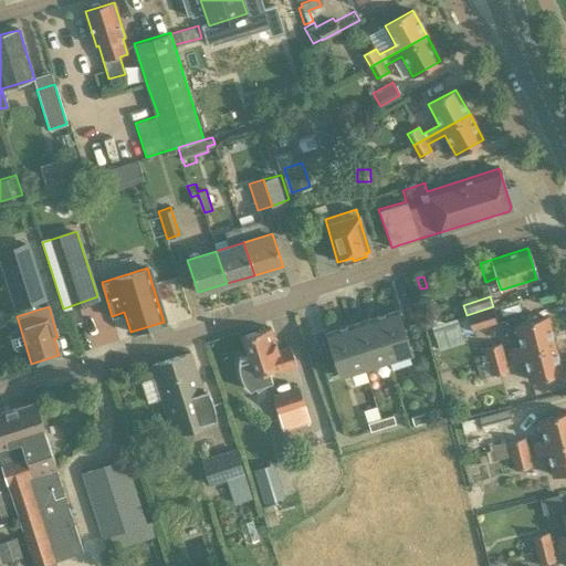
[(490,307),(467,315),(430,327),(432,336),(469,324),(471,331),(494,323),(490,307)]
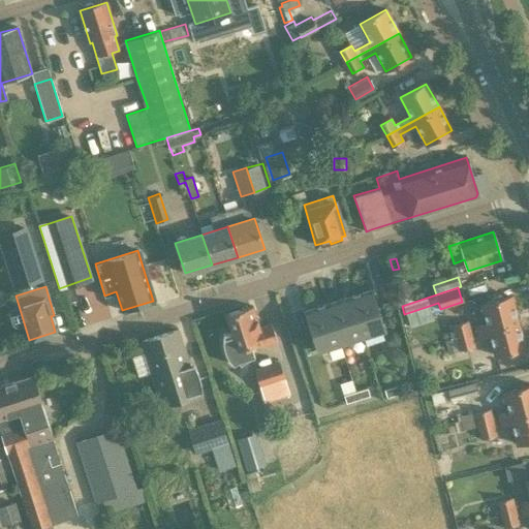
[(371,289),(349,297),(362,337),(383,331),(371,289)]
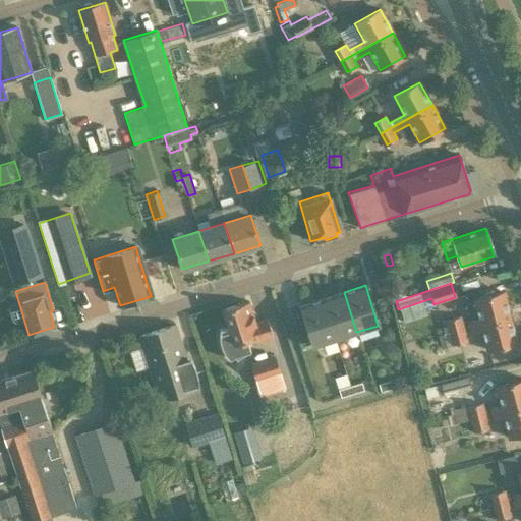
[(344,292),(322,299),(334,339),(356,332),(344,292)]
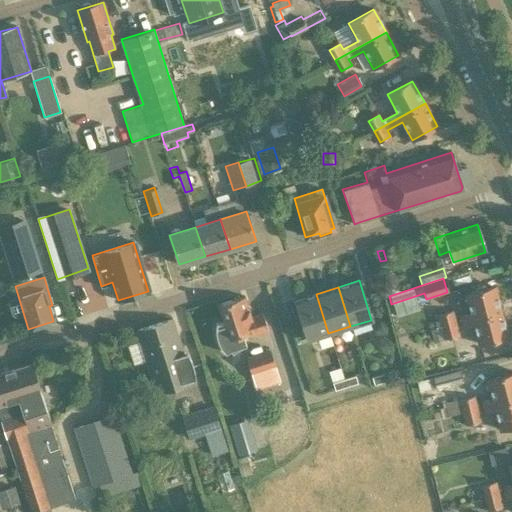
[(462,322),(500,312),(493,287),(466,294),(471,314),(461,317),(462,322)]
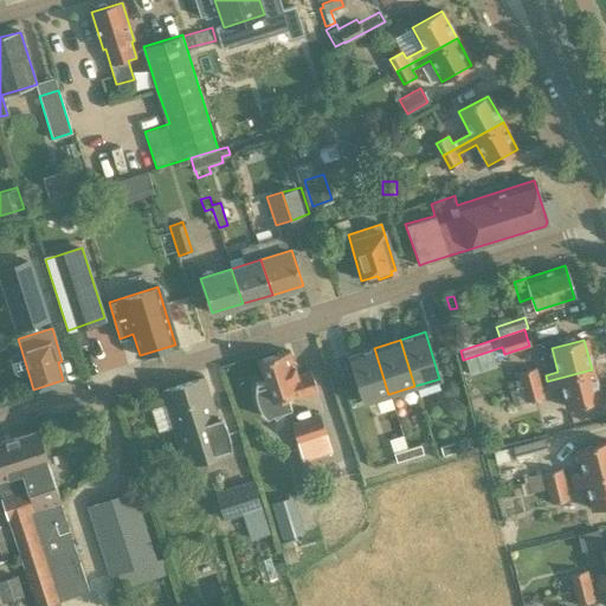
[(440,347),(443,356),(452,354),(450,345),(440,347)]
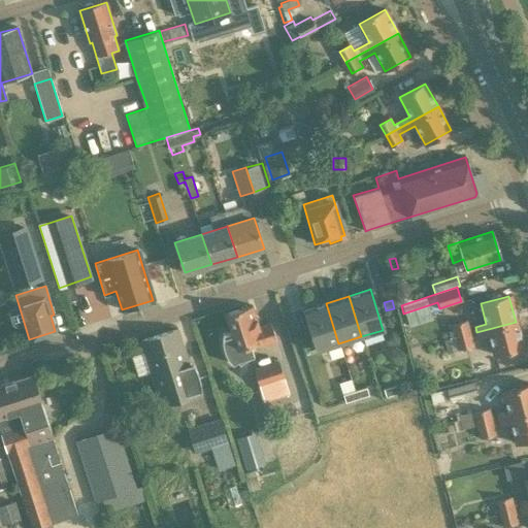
[(326,303),(304,309),(318,351),(338,343),(326,303)]
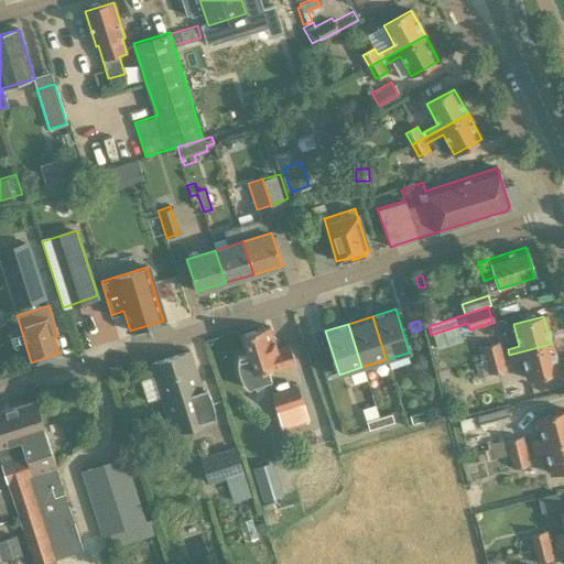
[(271,378),(268,369),(294,361),(290,347),(277,350),(269,327),(241,336),(247,354),(237,357),(237,361),(237,366),(238,370),(240,375),(241,379),(245,383),(247,387),(248,388),(252,384),(257,391),(267,384),(266,380),(271,378)]
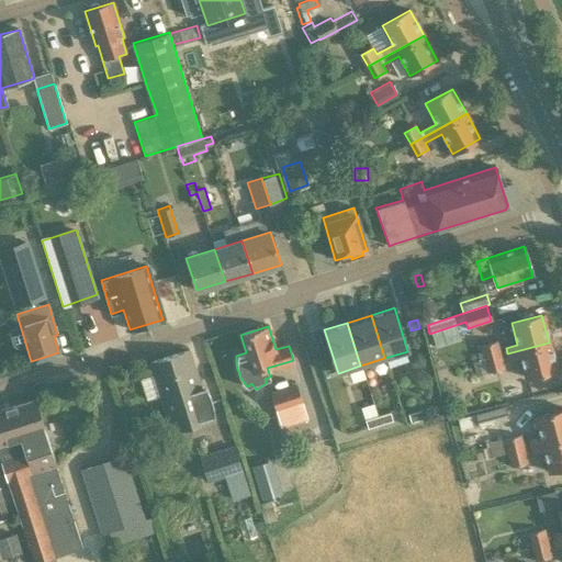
[(480,360),(501,356),(497,343),(476,348),(480,360)]
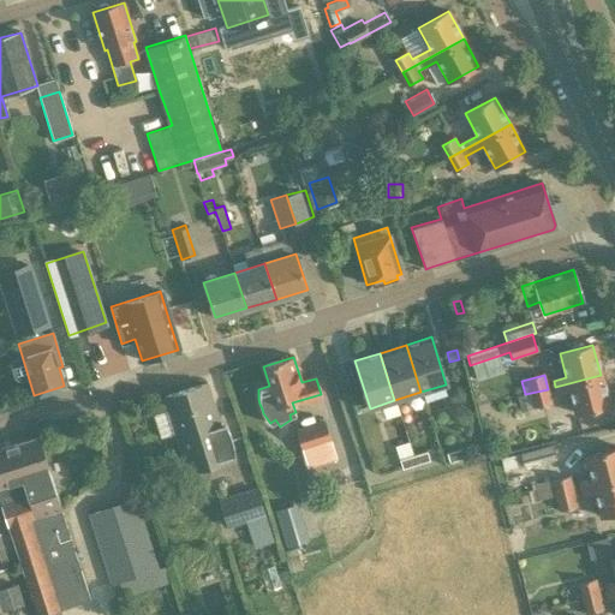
[(609,406),(601,375),(555,387),(557,394),(569,390),(575,415),(609,406)]
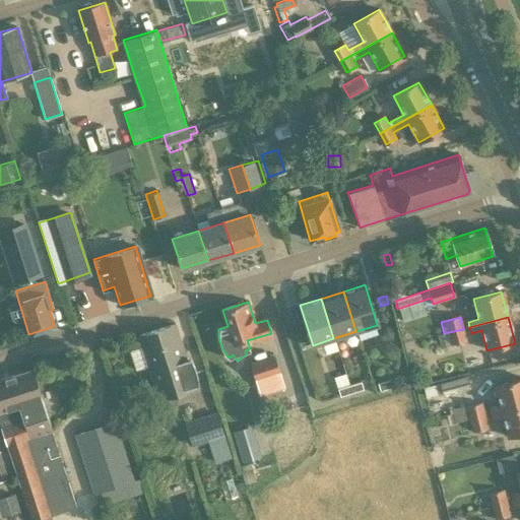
[(194,389),(192,384),(196,383),(196,378),(196,374),(195,369),(193,365),(191,361),(189,355),(188,353),(184,355),(175,325),(139,335),(142,344),(129,348),(135,370),(148,366),(158,400),(194,389)]
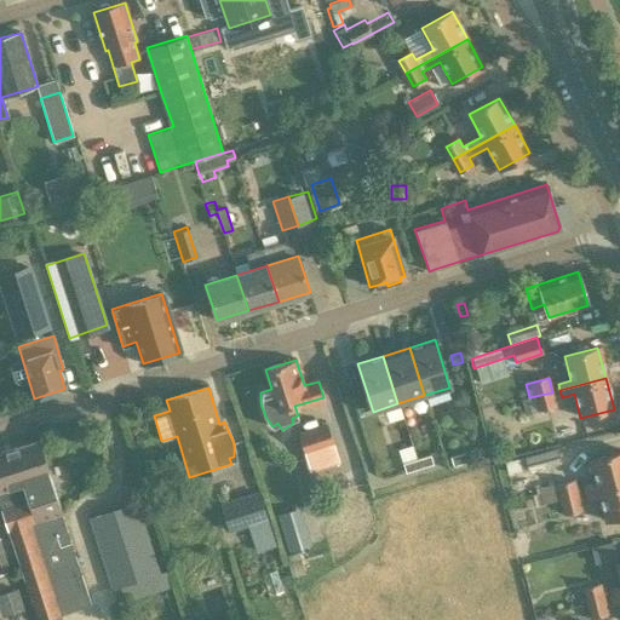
[(552,392),(529,397),(523,400),(527,413),(556,406),(552,392)]
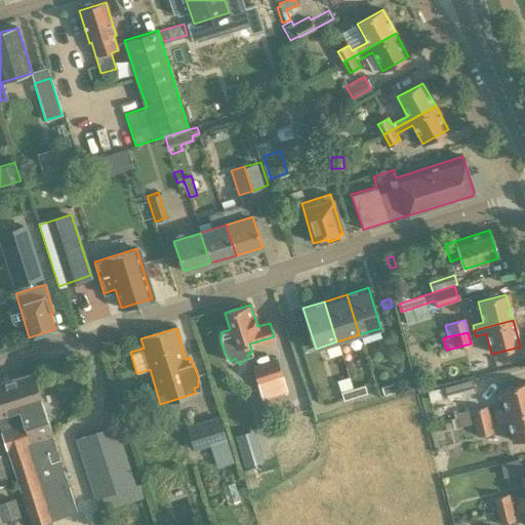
[(276,359),(253,366),(263,399),(286,393),(276,359)]
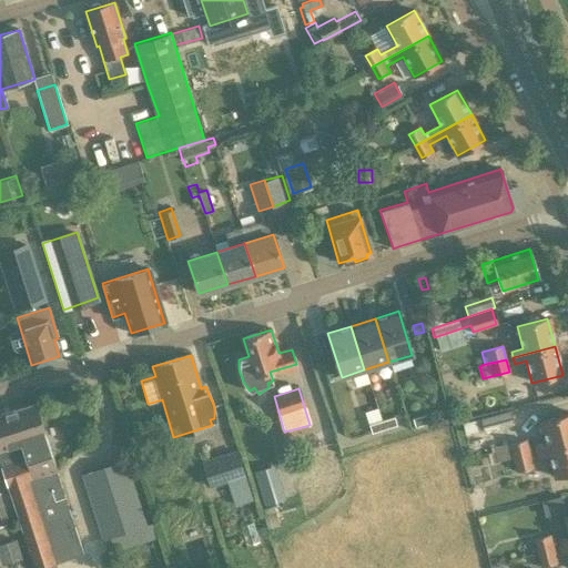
[(9,412),(31,479),(56,472),(33,404),(9,412)]
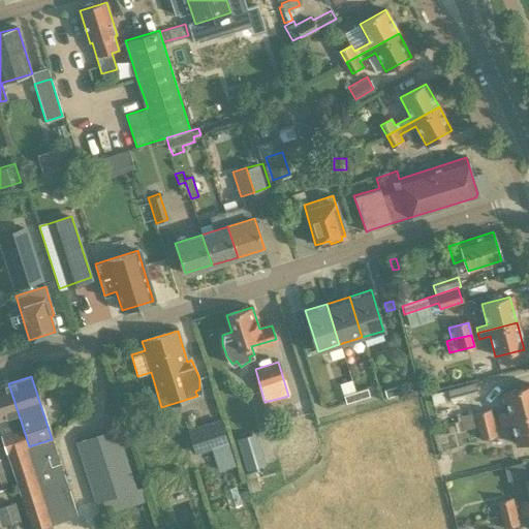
[(475,382),(430,394),(433,404),(434,403),(435,407),(442,405),(441,402),(444,401),(445,401),(448,401),(449,401),(478,394),(475,382)]
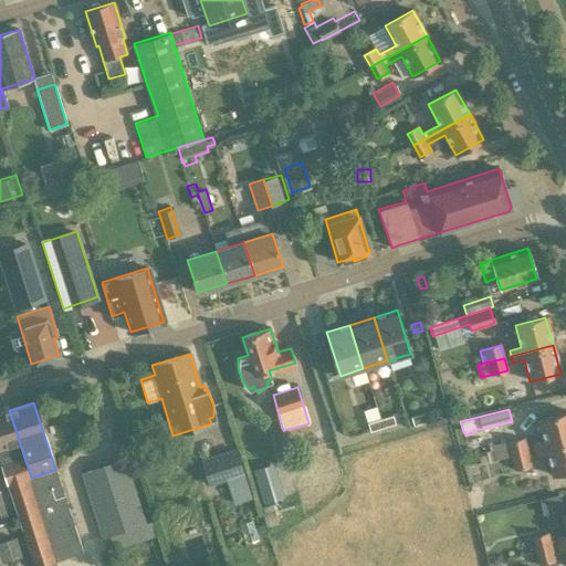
[(0,412),(0,465),(6,485),(31,478),(9,410),(0,412)]
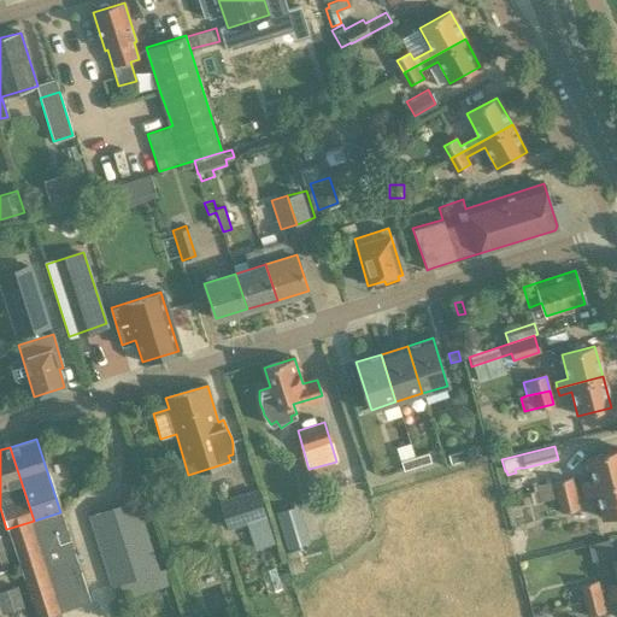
[(447,454),(451,463),(464,459),(462,450),(447,454)]
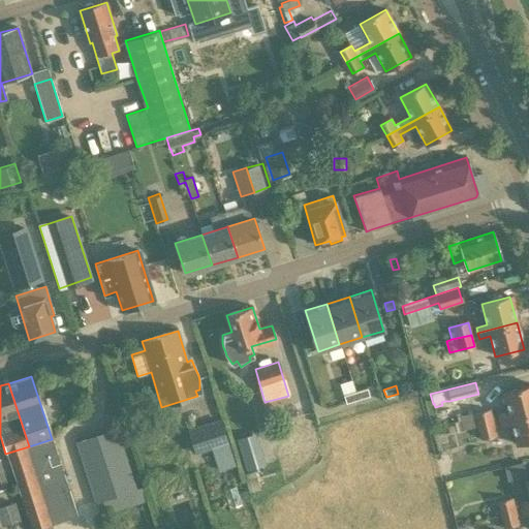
[(501,422),(528,413),(528,385),(504,393),(509,413),(499,415),(501,422)]
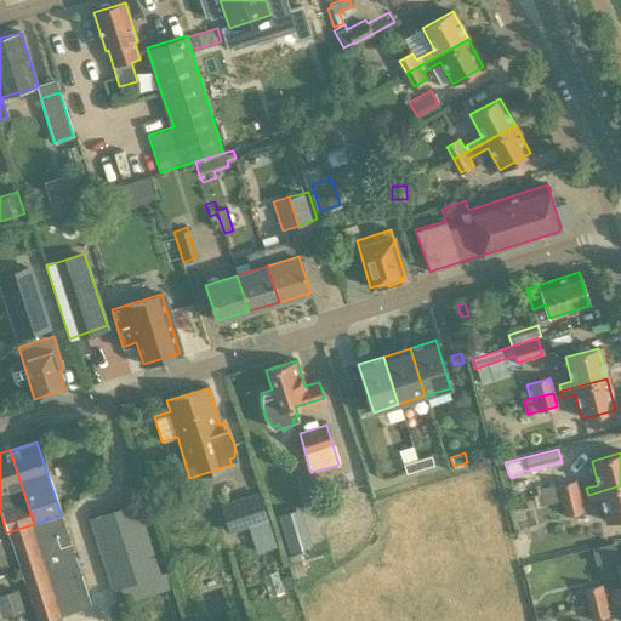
[(431,455),(416,459),(420,468),(433,465),(431,455)]
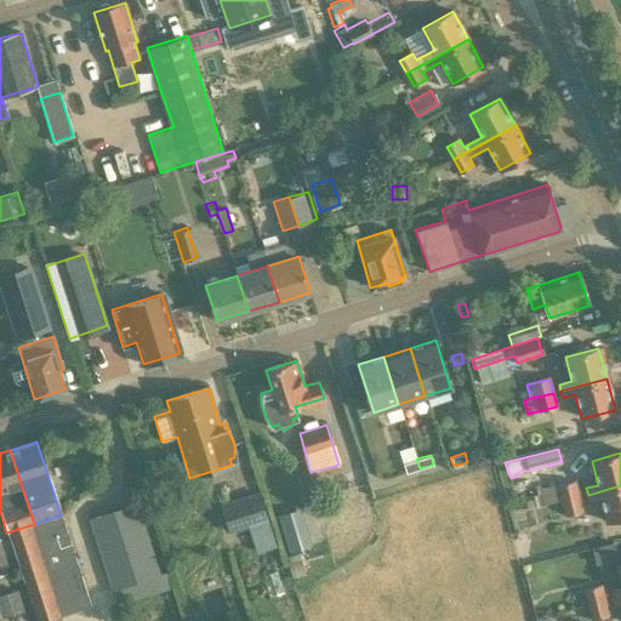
[(420,468),(416,459),(403,463),(405,473),(420,468)]
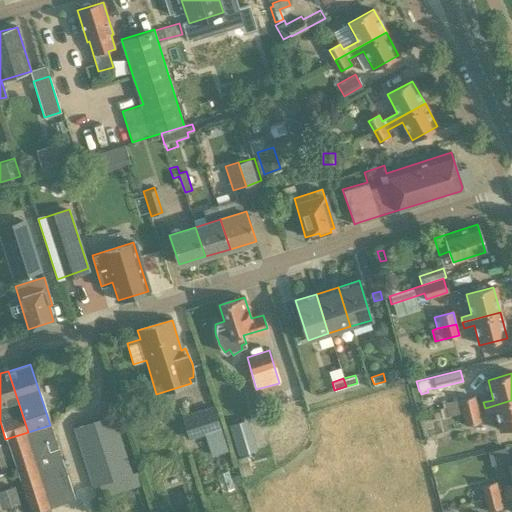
[(434,420),(466,412),(478,409),(475,398),(443,406),(444,409),(439,410),(440,413),(433,415),(434,420)]
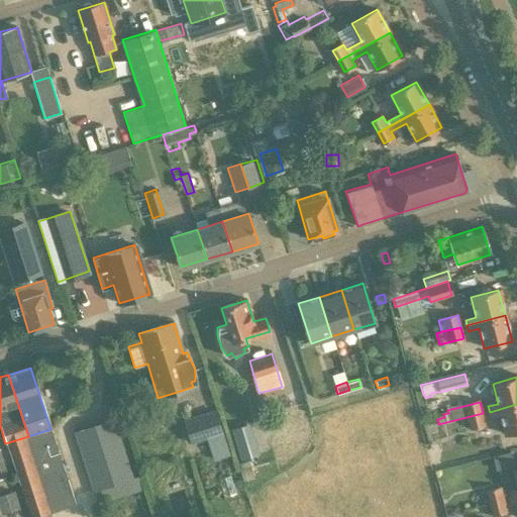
[(516,431),(516,404),(490,412),(491,417),(500,415),(505,434),(516,431)]
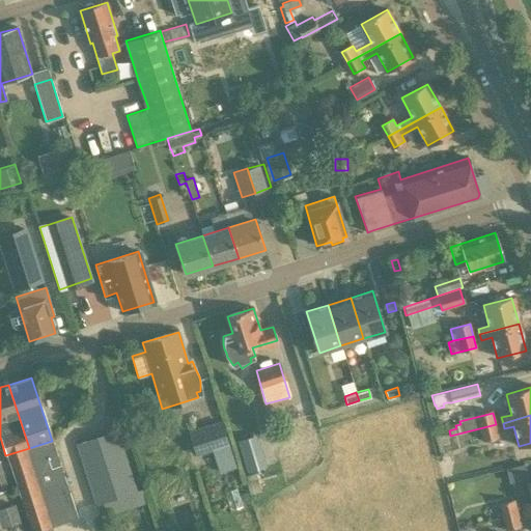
[(235,466),(221,421),(189,431),(196,454),(213,448),(220,471),(235,466)]
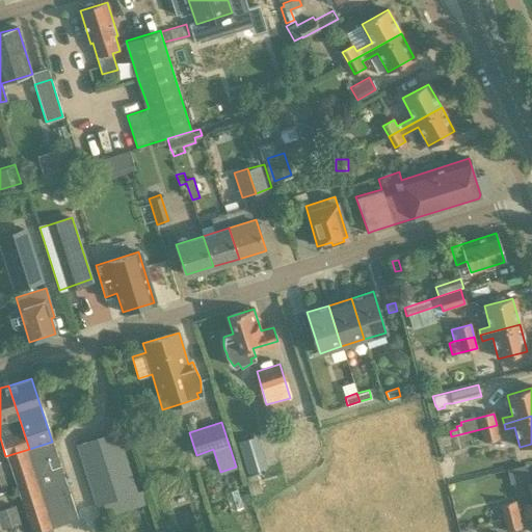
[(500,437),(497,425),(484,428),(487,441),(500,437)]
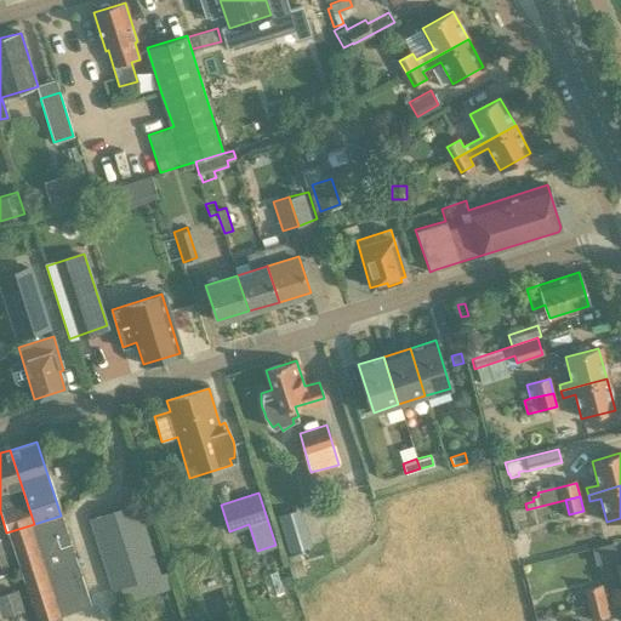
[(165,573),(160,574),(136,502),(87,518),(117,605),(170,588),(165,573)]
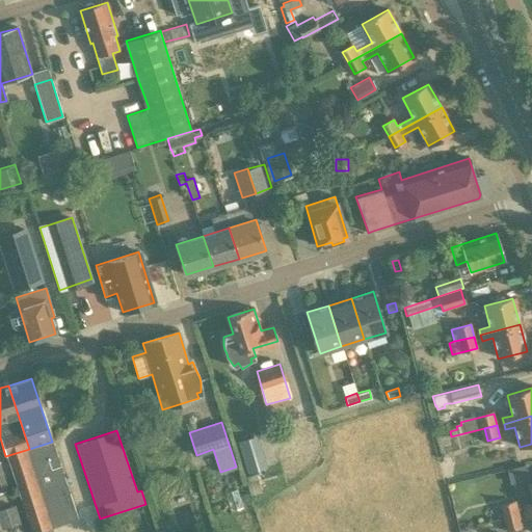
[(52,442),(29,449),(5,456),(26,520),(30,531),(40,531),(50,528),(43,504),(56,500),(70,496),(52,442)]
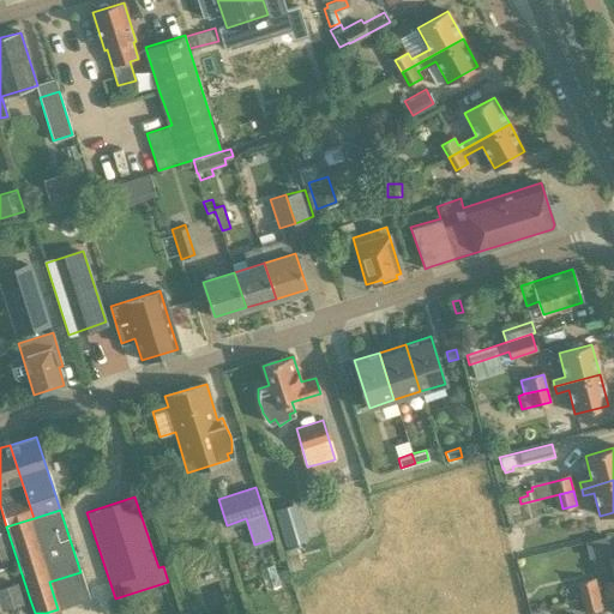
[(300,510),(277,516),(286,547),(309,540),(300,510)]
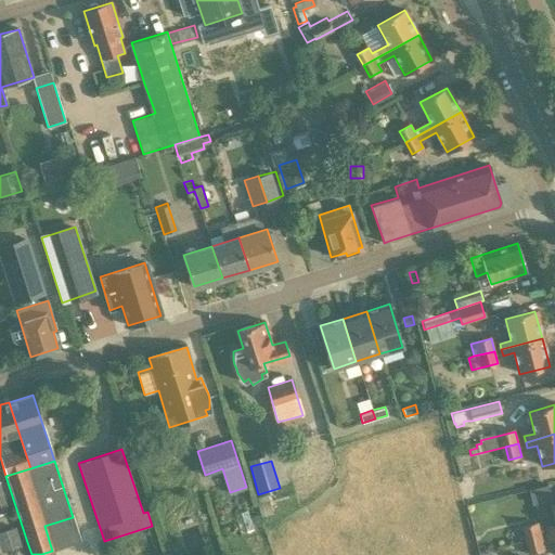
[(73,517),(59,521),(67,546),(80,542),(73,517)]
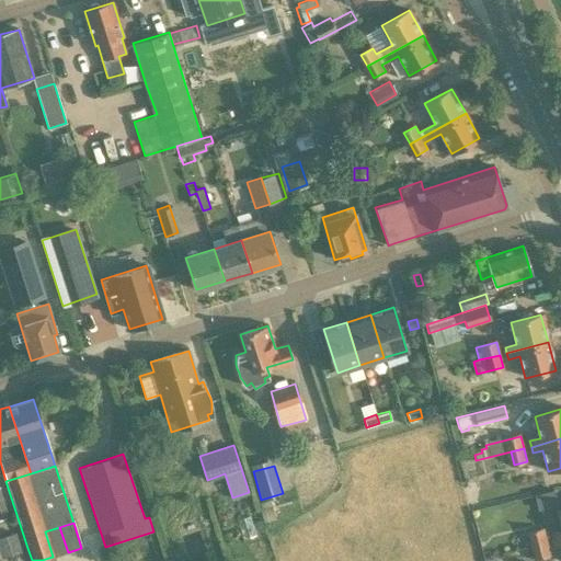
[(45,531),(53,557),(68,552),(59,527),(45,531)]
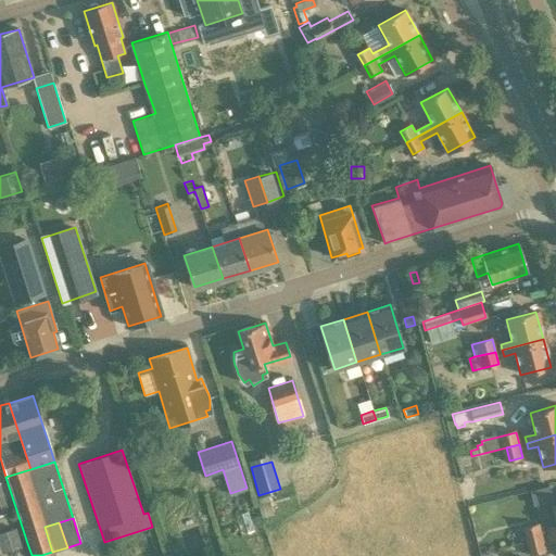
[(530,541),(542,538),(539,525),(527,528),(530,541)]
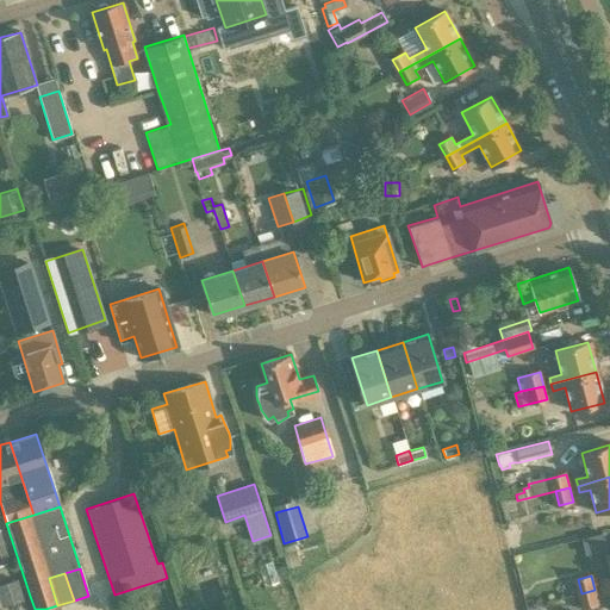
[(20,599),(16,578),(0,582),(0,596),(2,604),(20,599)]
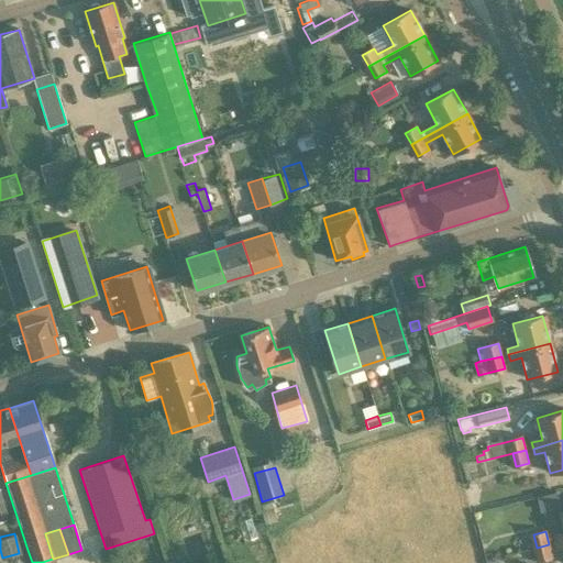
[(552,556),(549,544),(537,548),(539,560),(552,556)]
